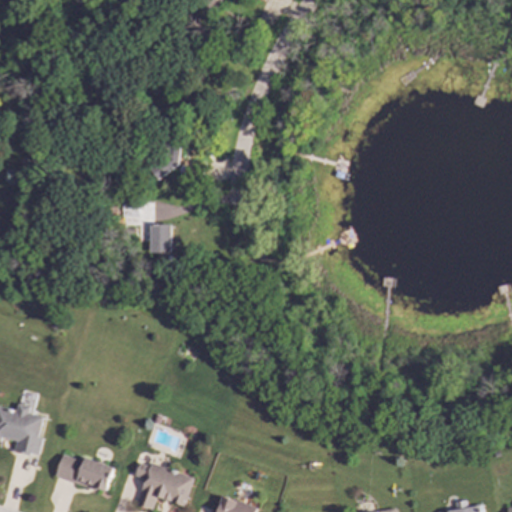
[(205,0),(216,8),(221,0),(205,0)]
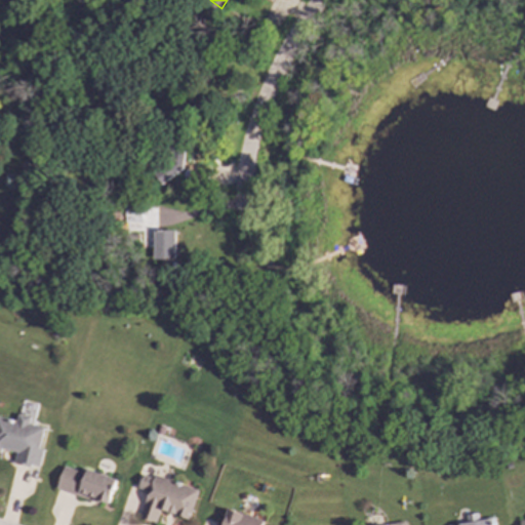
[(175,149),(148,170),(160,186),(188,164),(175,149)]
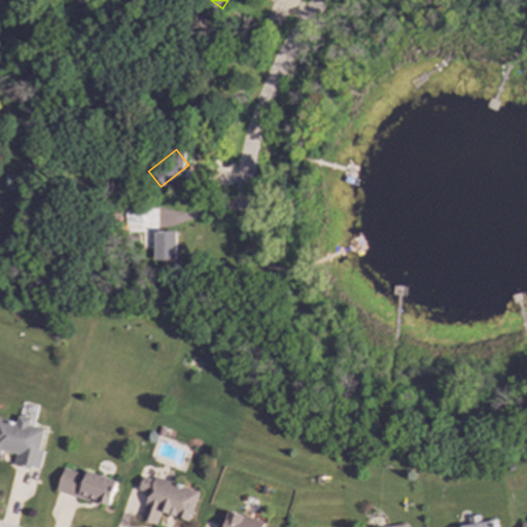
[(175,232),(153,232),(152,260),(175,261),(175,232)]
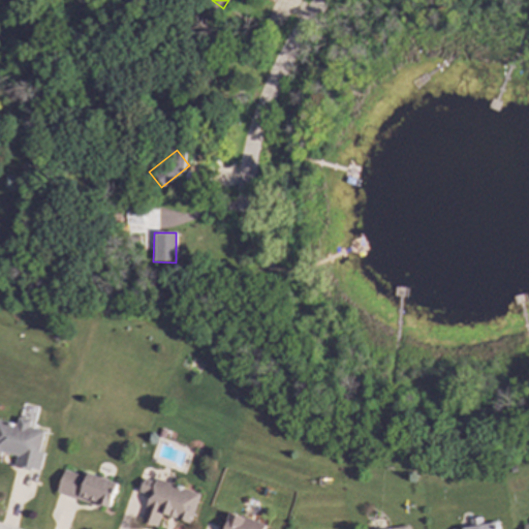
[(0,421),(0,453),(14,456),(12,466),(38,472),(42,454),(38,453),(43,431),(28,428),(29,421),(17,417),(16,425),(0,421)]
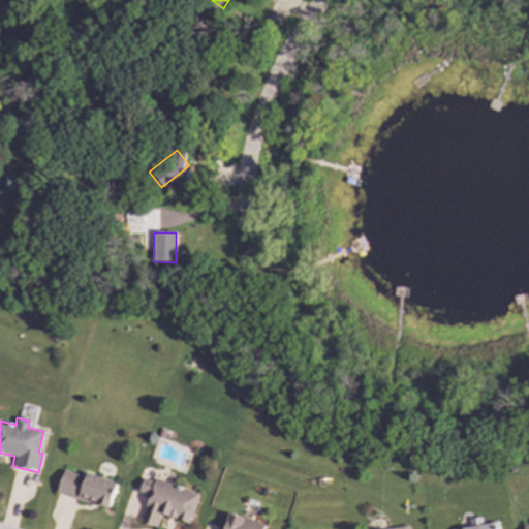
[(56,492),(107,509),(117,484),(82,471),(80,475),(63,470),(56,492)]
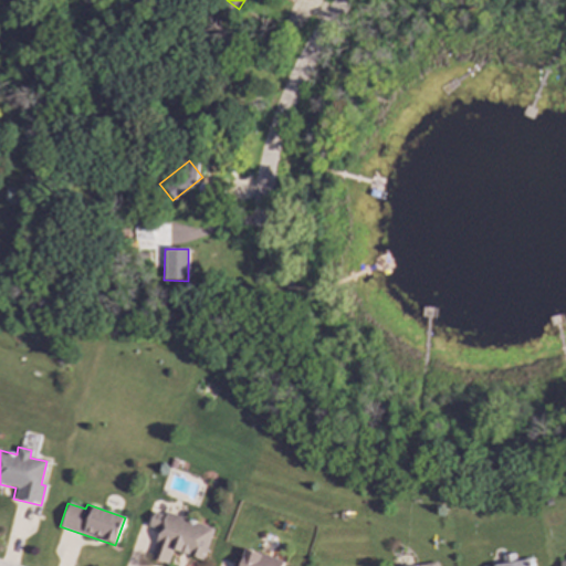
[(171,551),(202,561),(213,527),(165,512),(164,515),(153,512),(148,527),(158,531),(148,558),(167,565),(171,551)]
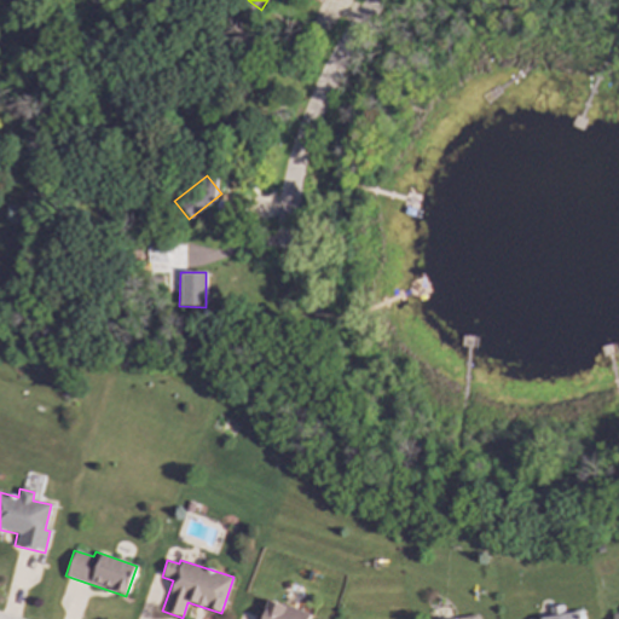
[(307,618),(310,613),(266,601),(260,618),(307,618)]
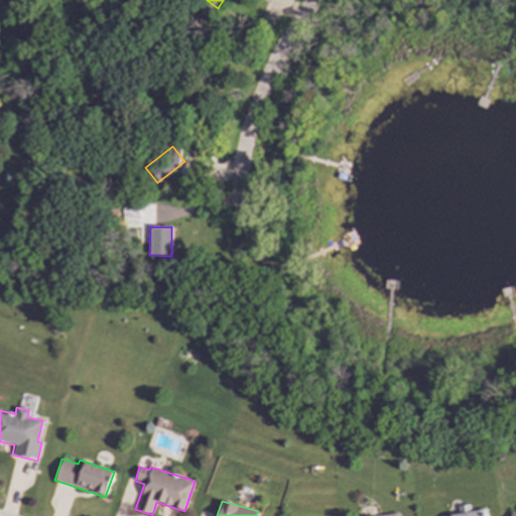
[(440,515),(485,515),(485,510),(470,512),(469,505),(458,506),(459,514),(440,515)]
